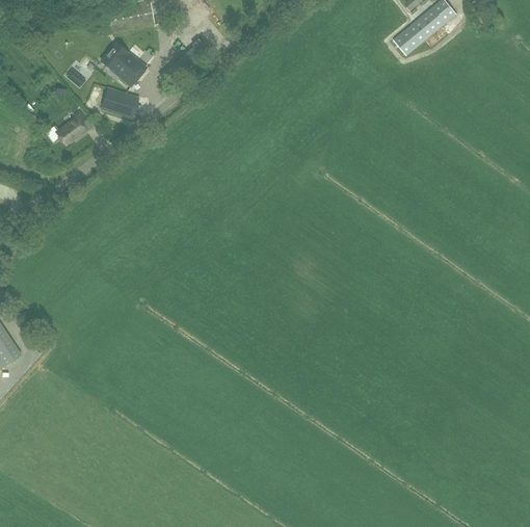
[(454,10),(446,0),(435,0),(392,36),(404,52),(454,10)]
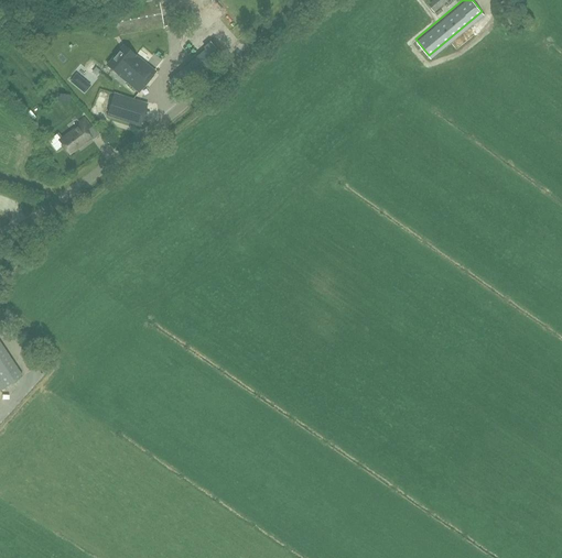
[(226,24),(223,28),(229,36),(234,33),(226,24)]
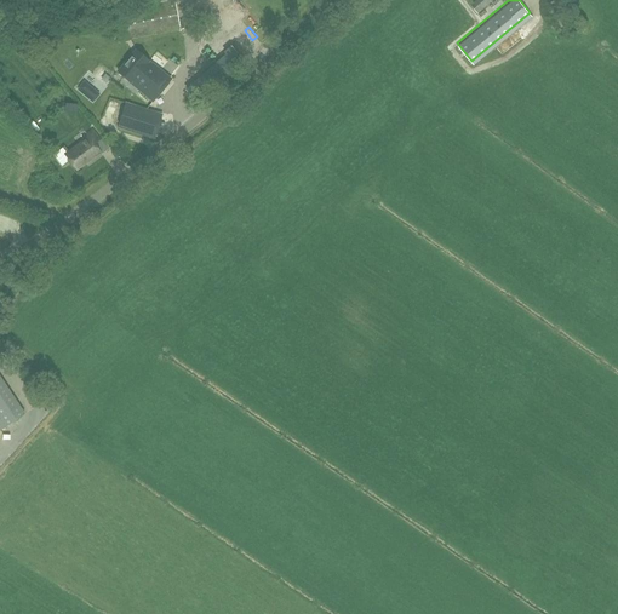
[(150,96),(169,74),(133,45),(115,67),(150,96)]
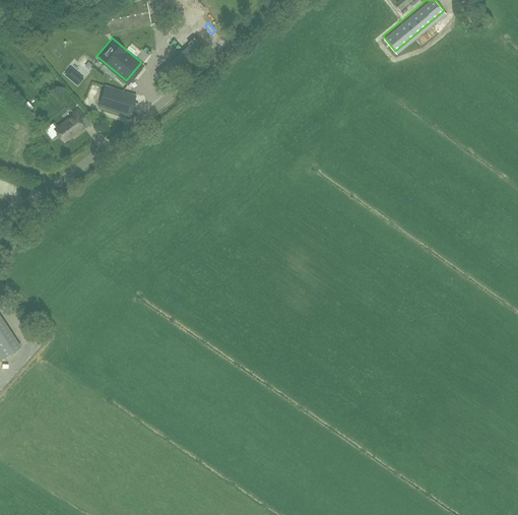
[(81,74),(68,63),(62,70),(75,81),(81,74)]
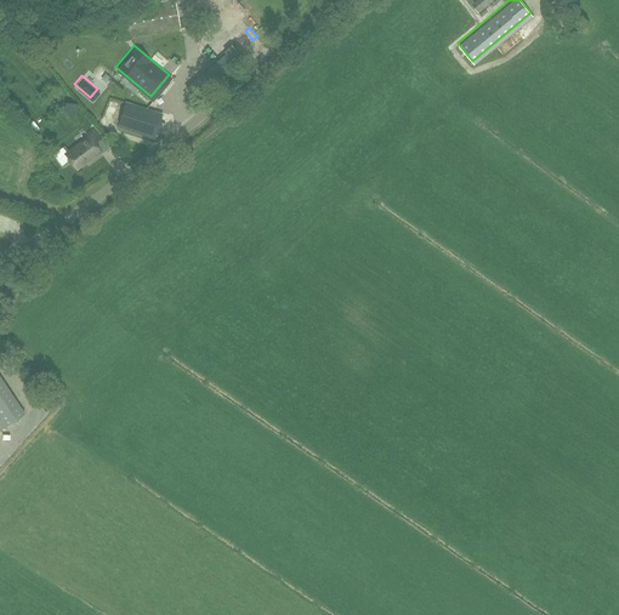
[(152,134),(160,109),(124,97),(115,121),(152,134)]
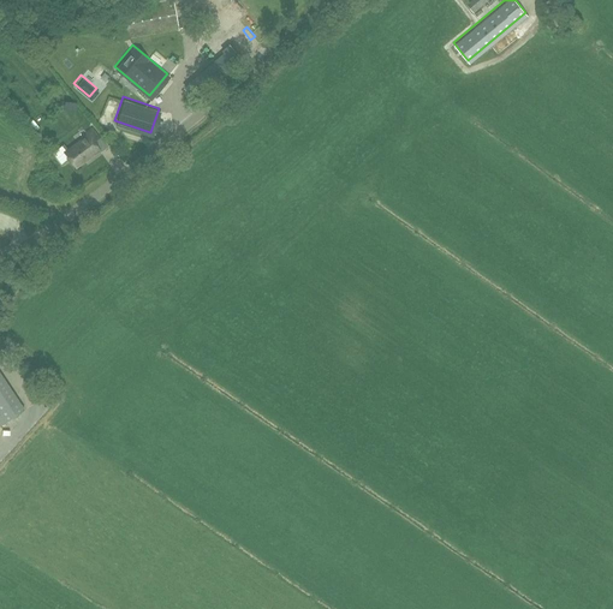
[(88,153),(97,145),(91,137),(97,132),(90,123),(84,127),(87,130),(63,148),(73,162),(87,153),(88,153)]
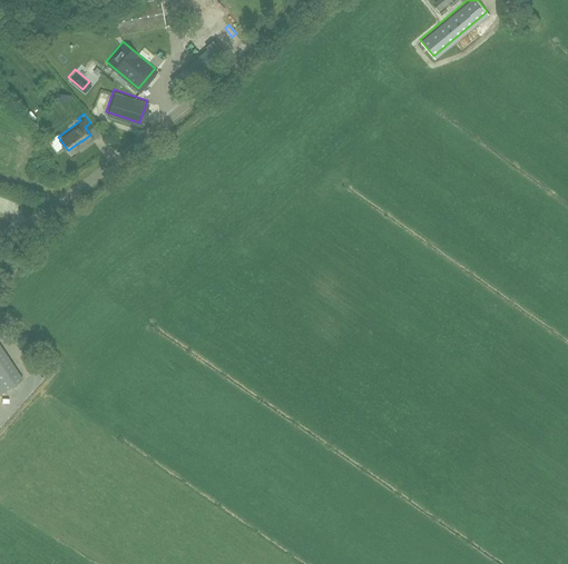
[(0,388),(20,375),(0,345),(0,388)]
